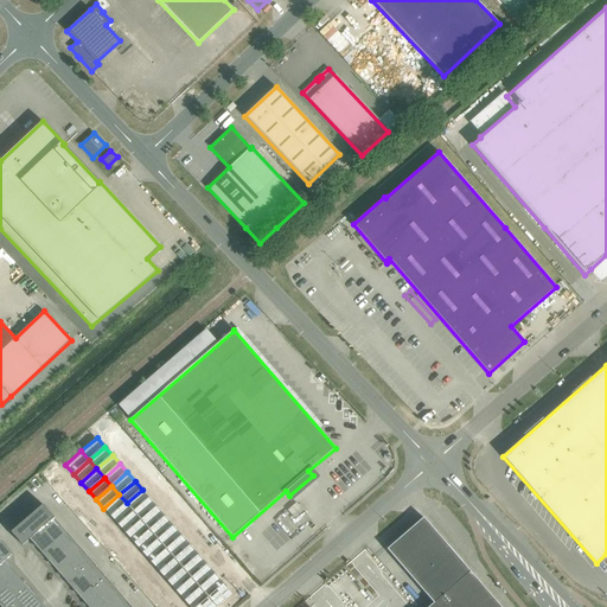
[(142,490),(127,503),(134,512),(149,498),(142,490)]
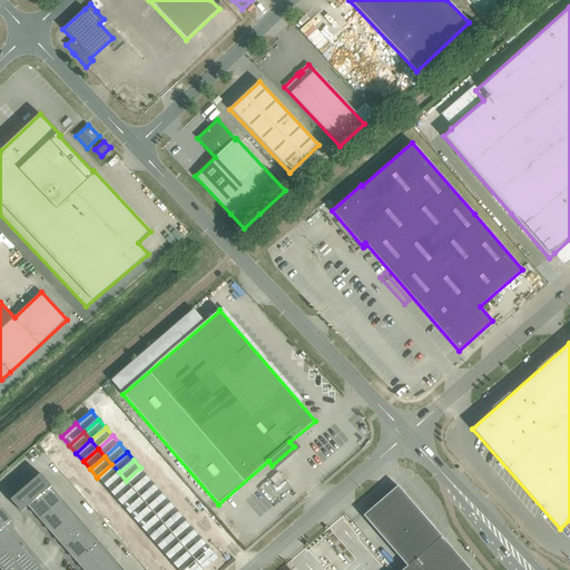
[(111,464),(97,478),(104,485),(119,472),(111,464)]
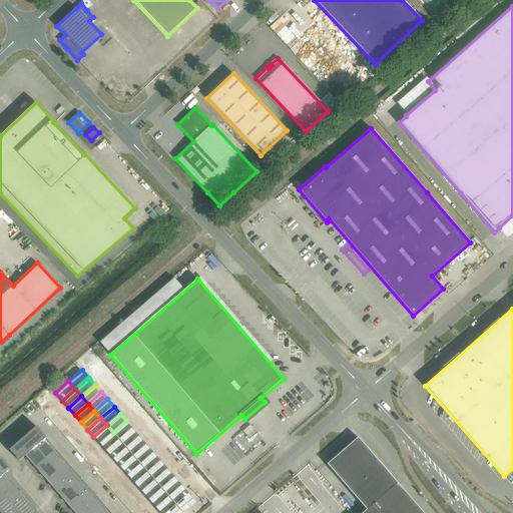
[(126,421),(113,433),(119,440),(132,428),(126,421)]
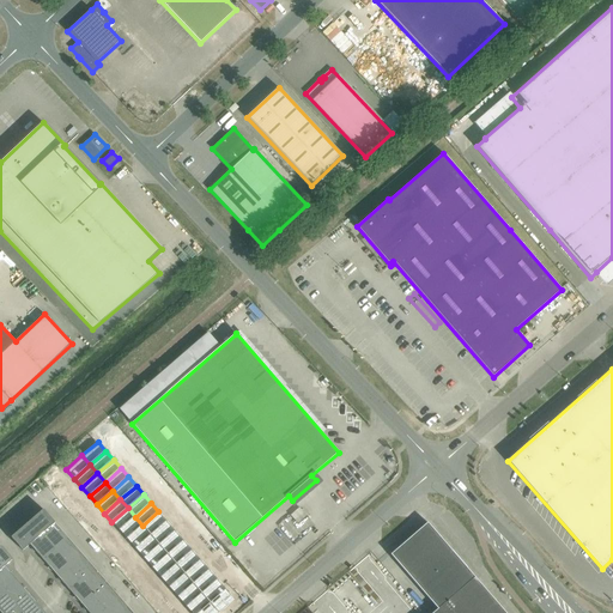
[(128,508),(111,522),(120,530),(135,517),(128,508)]
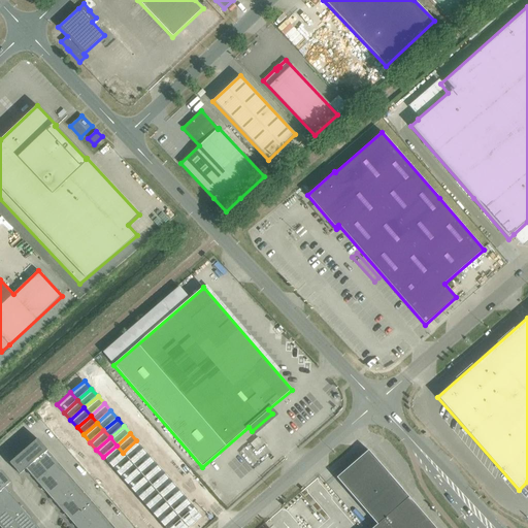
[(47,451),(37,439),(9,463),(20,474),(26,469),(47,451)]
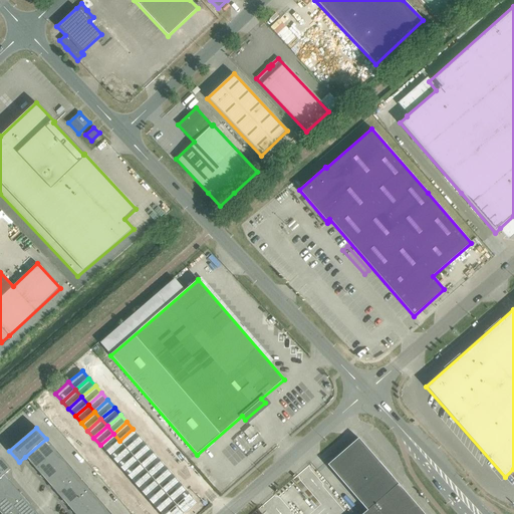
[(133,429),(119,441),(126,449),(140,438),(133,429)]
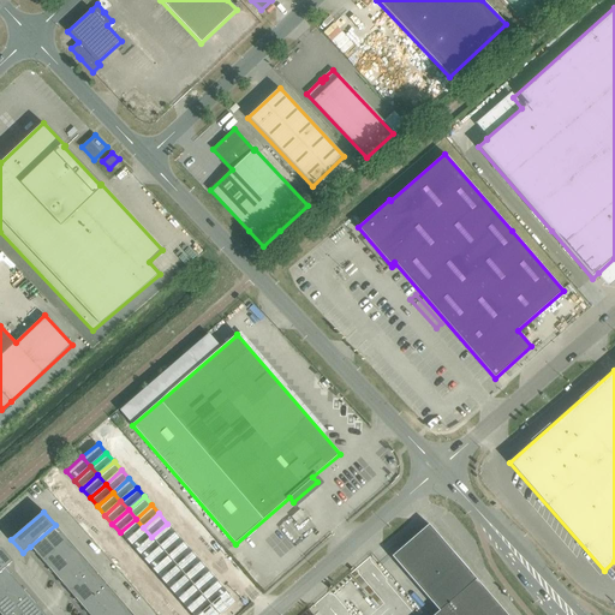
[(136,519),(120,532),(127,541),(143,527),(136,519)]
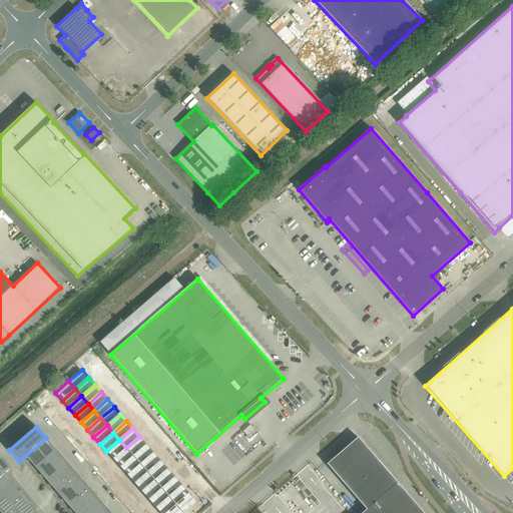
[(139,437),(126,448),(133,456),(147,445),(139,437)]
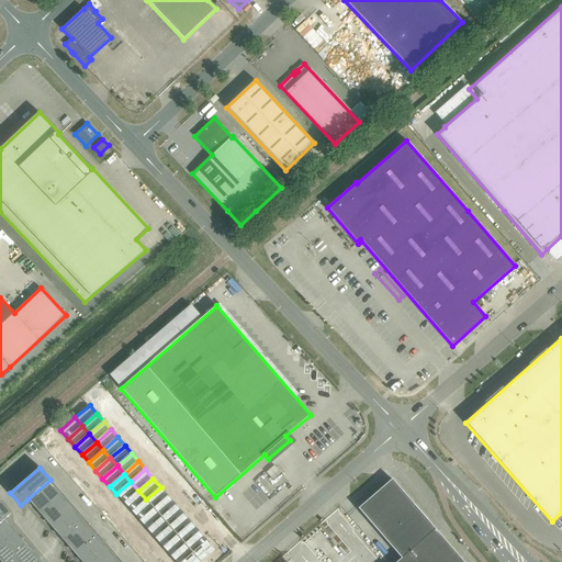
[(401,558),(396,561),(463,561),(392,479),(358,508),(401,558)]
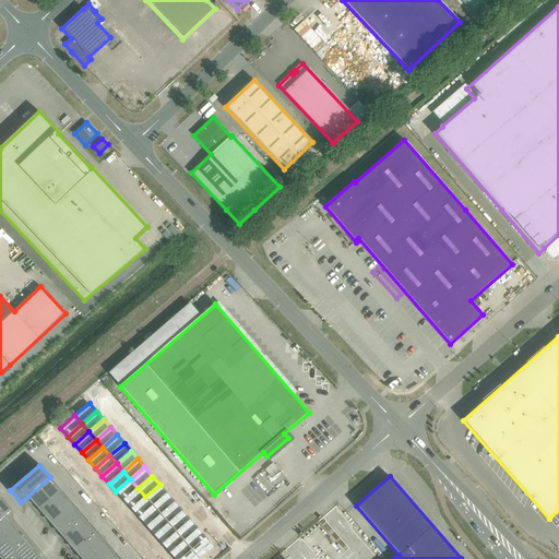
[(27,497),(39,510),(62,490),(50,477),(27,497)]
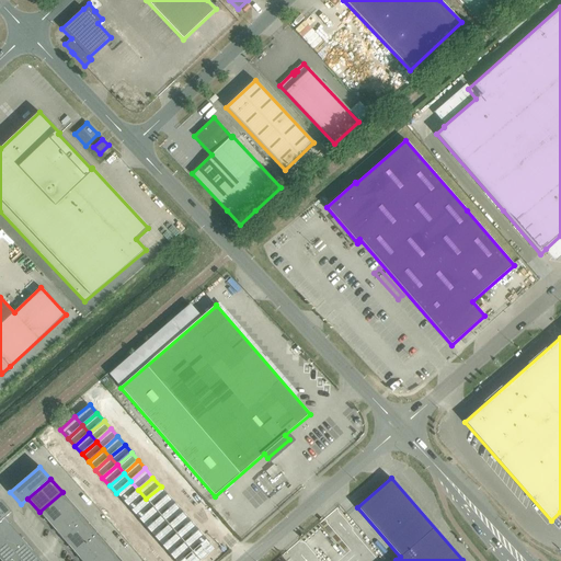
[(130,481),(116,493),(124,503),(138,490),(130,481)]
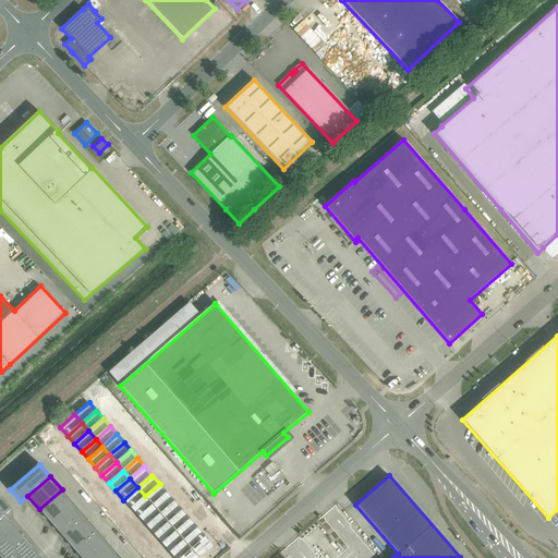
[(160,484),(145,496),(153,505),(168,493),(160,484)]
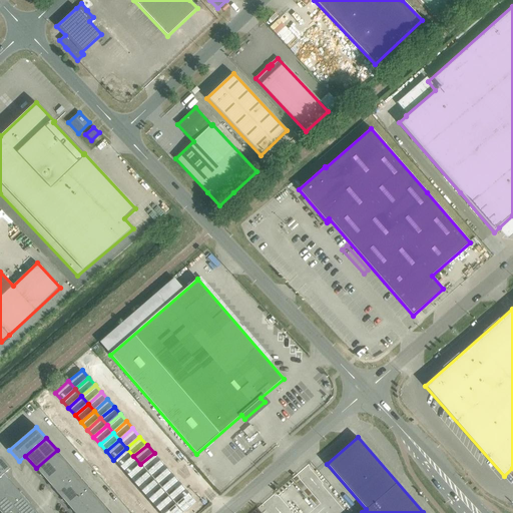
[(126,448),(113,460),(120,468),(133,456),(126,448)]
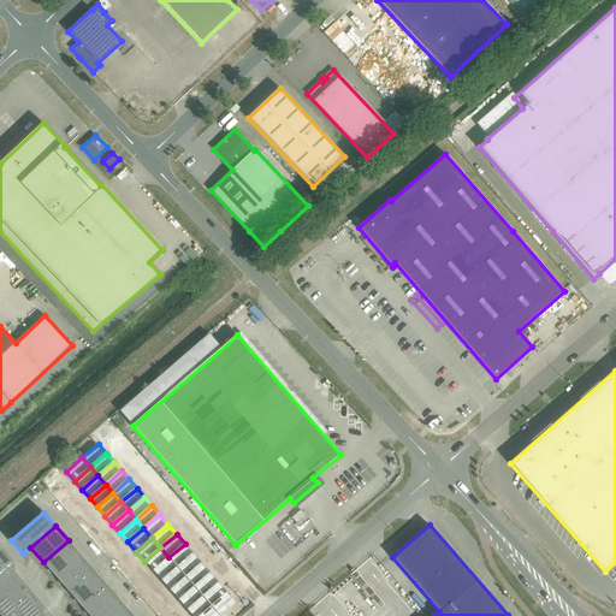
[(55,576),(81,555),(69,540),(43,562),(55,576)]
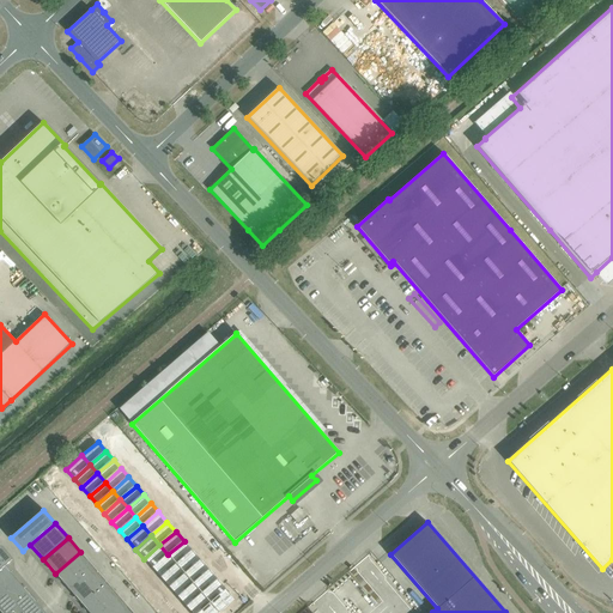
[(184,541),(168,554),(176,565),(193,551),(184,541)]
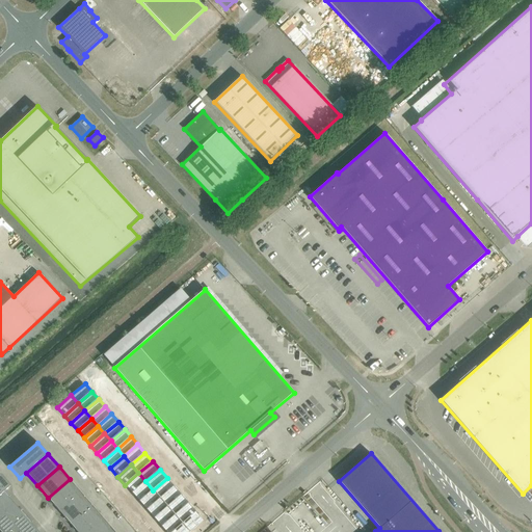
[(138,473),(125,485),(132,494),(145,481),(138,473)]
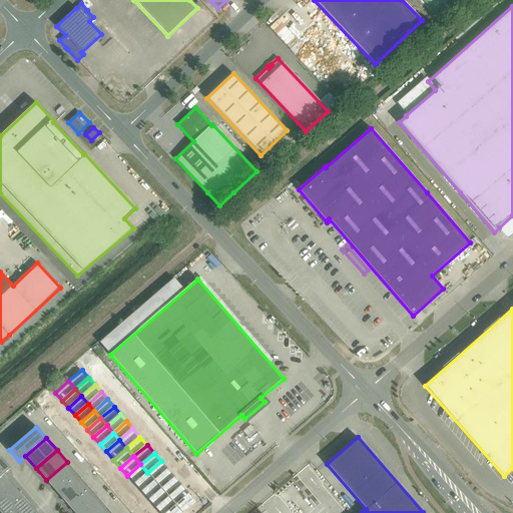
[(10,469),(0,458),(0,457),(0,477),(4,474),(10,469)]
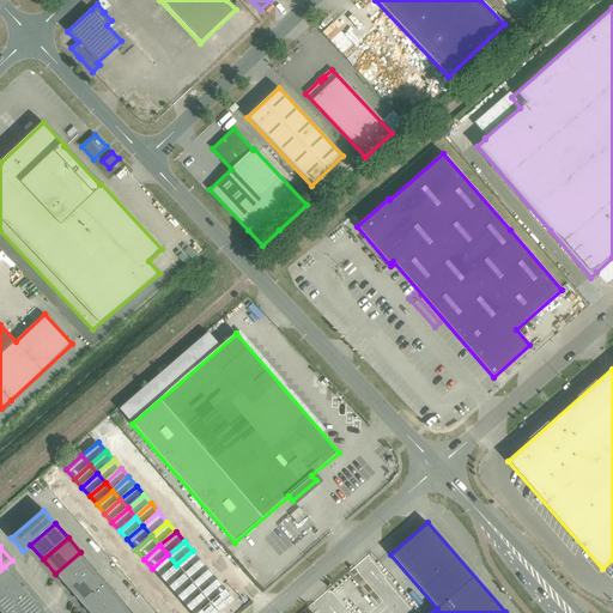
[(193,551),(176,565),(186,575),(201,560),(193,551)]
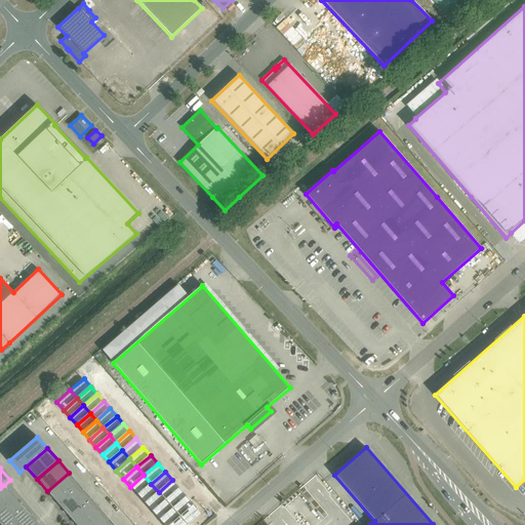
[(58,505),(80,486),(69,473),(47,491),(58,505)]
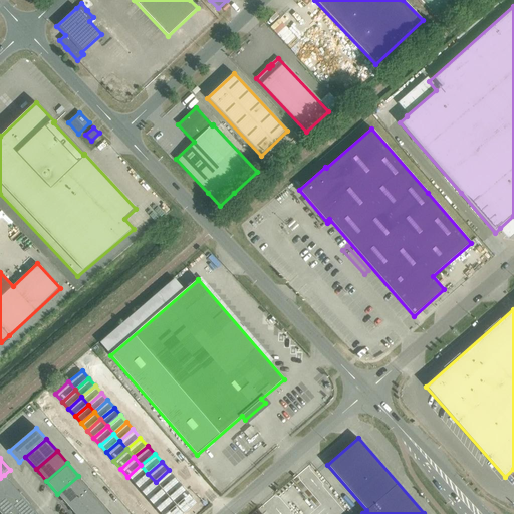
[(141,465),(127,477),(135,485),(148,474),(141,465)]
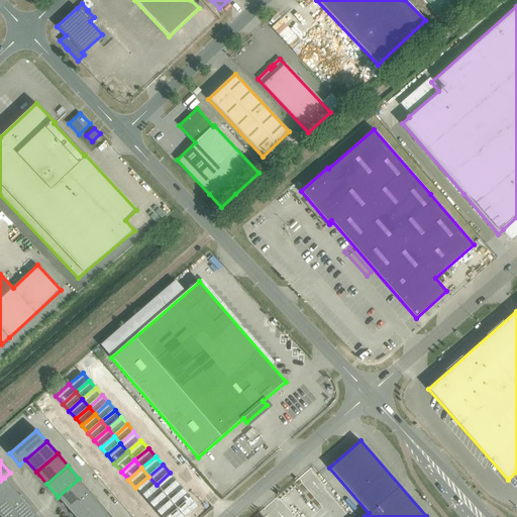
[(170,473),(157,485),(164,493),(177,481),(170,473)]
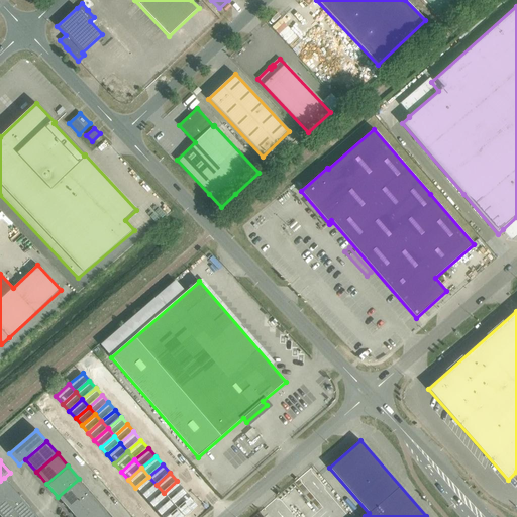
[(148,477),(135,488),(142,496),(157,485),(148,477)]
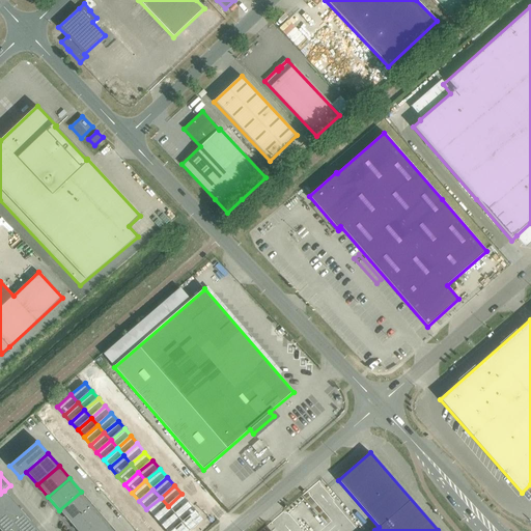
[(4,491),(0,494),(0,516),(15,503),(14,502),(4,491)]
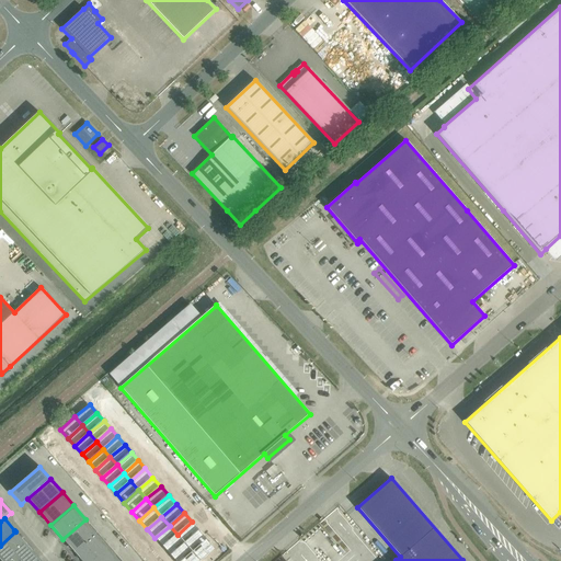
[(86,519),(63,539),(75,552),(98,533),(86,519)]
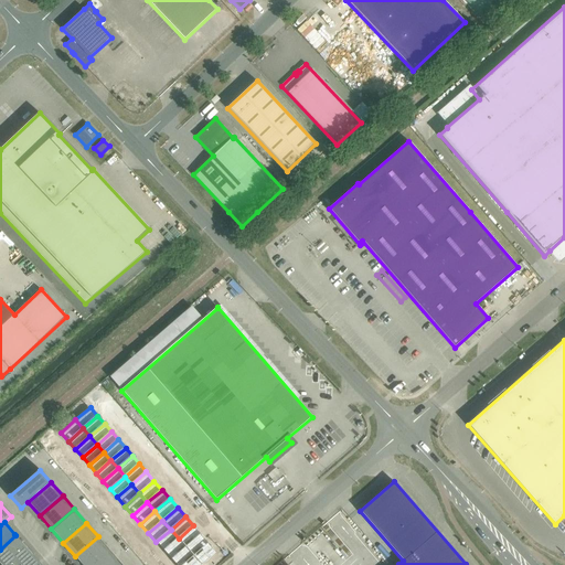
[(193,525),(179,539),(187,547),(201,535),(193,525)]
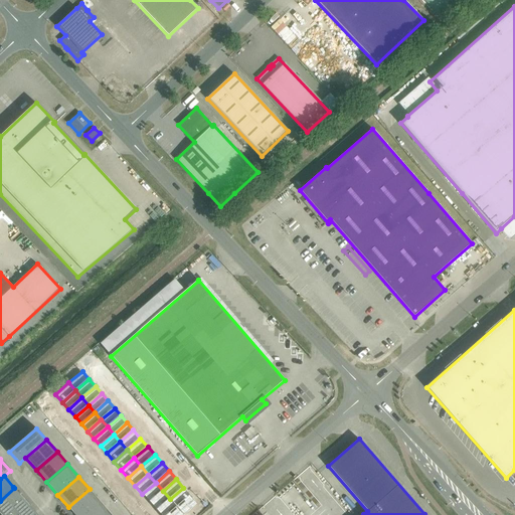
[(156,483),(142,494),(149,502),(163,491),(156,483)]
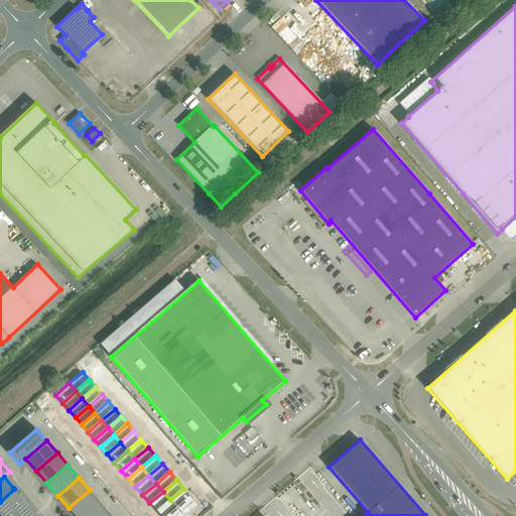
[(8,515),(25,502),(14,489),(0,502),(0,514),(1,515),(8,515)]
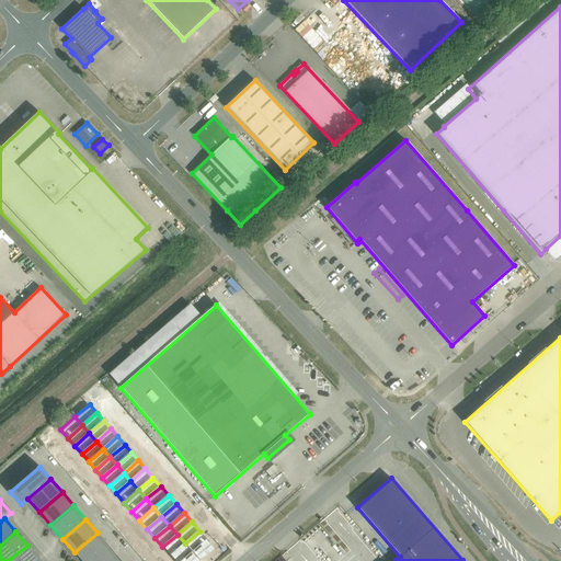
[(199,531),(185,544),(193,552),(207,540),(199,531)]
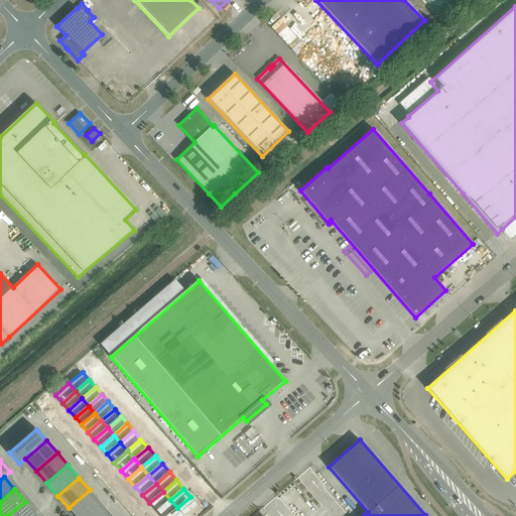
[(69,508),(75,515),(84,515),(100,502),(90,490),(69,508)]
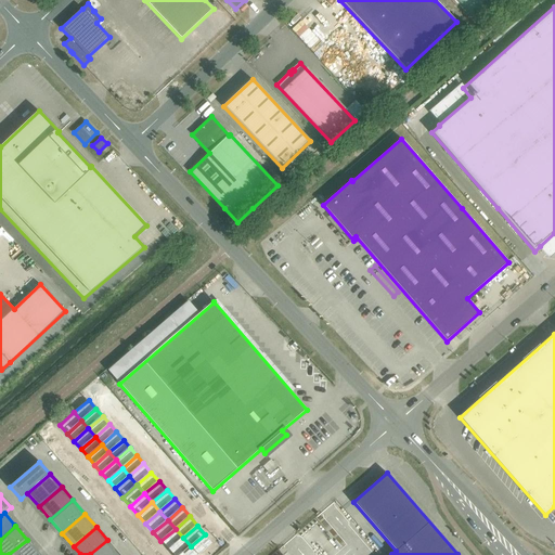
[(176,529),(160,541),(168,550),(183,538),(176,529)]
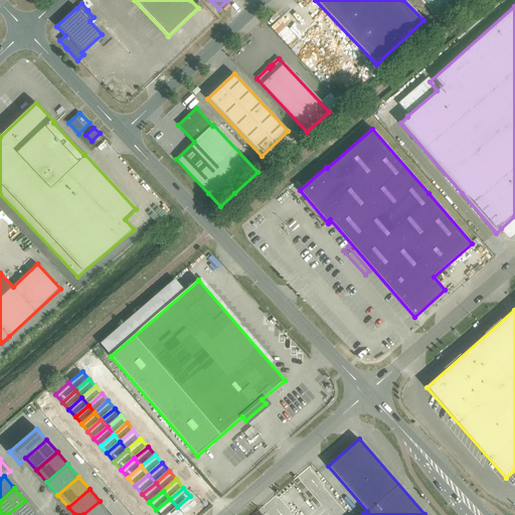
[(190,496),(177,507),(183,514),(197,504),(190,496)]
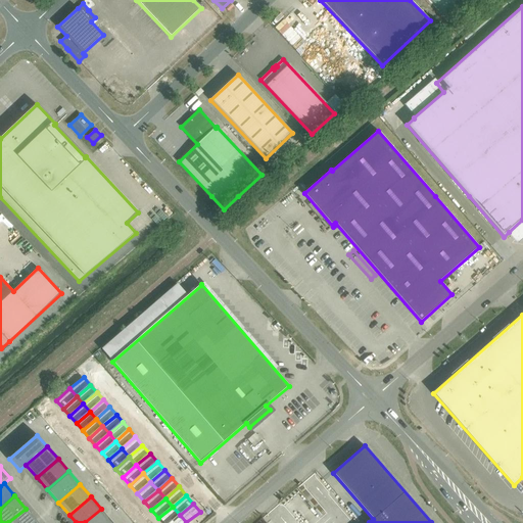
[(173,507),(158,518),(162,522),(170,522),(180,515),(173,507)]
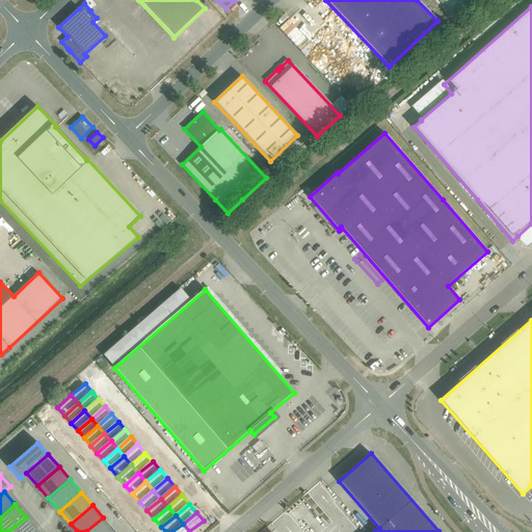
[(8,531),(34,531),(37,530),(26,517),(8,531)]
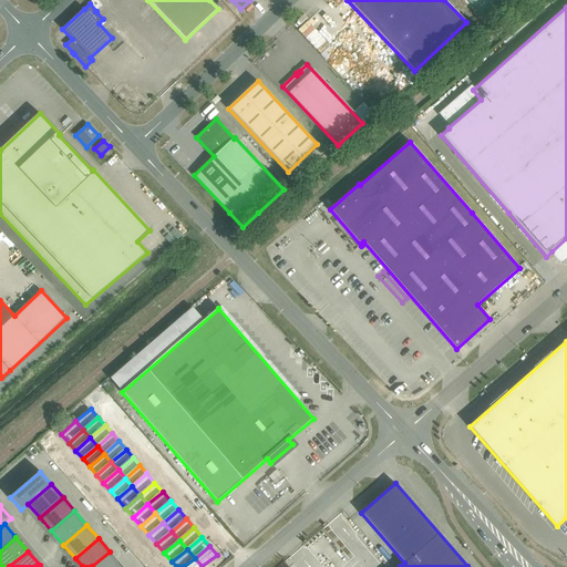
[(110,552),(92,566),(120,566),(122,566),(110,552)]
